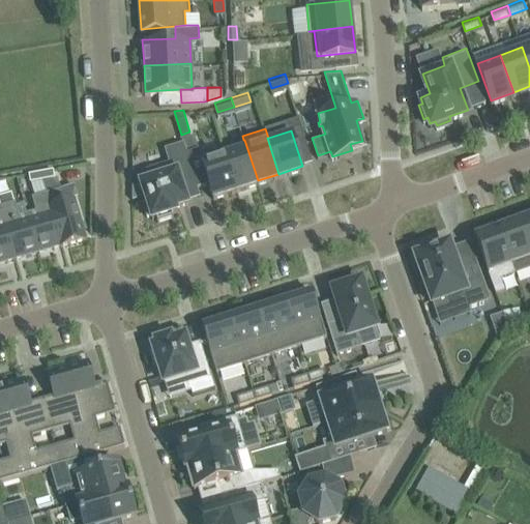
[(196,178),(186,149),(183,140),(165,145),(167,150),(170,158),(147,166),(150,176),(140,179),(146,198),(146,199),(143,200),(147,213),(151,211),(152,214),(155,213),(157,217),(173,212),(172,208),(173,208),(176,207),(175,204),(184,201),(187,200),(186,197),(182,183),(195,179),(196,178)]
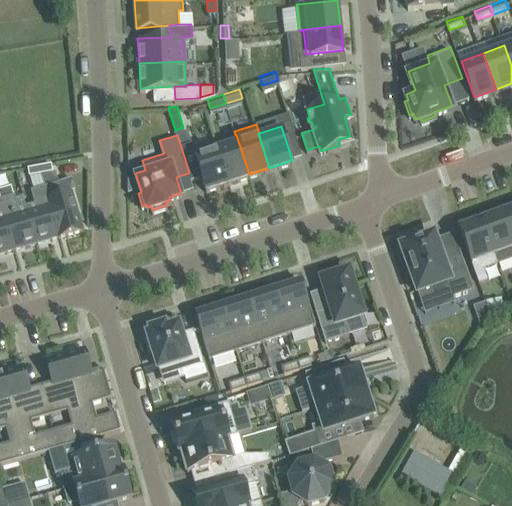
[(235,135),(216,142),(228,181),(249,174),(236,135),(235,135)]
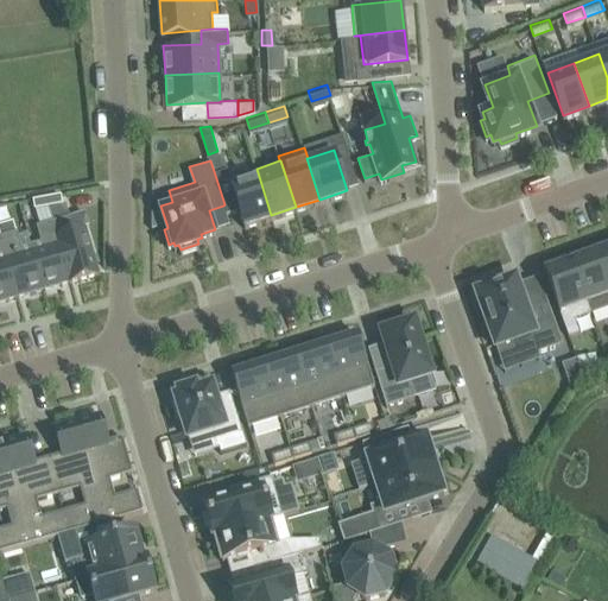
[(229,177),(226,168),(214,171),(225,204),(223,206),(226,210),(239,207),(245,223),(271,215),(257,169),(229,177)]
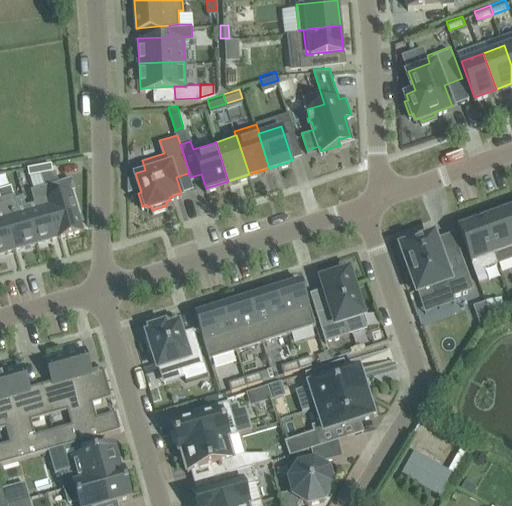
[(47,161),(39,162),(41,174),(49,172),(47,161)]
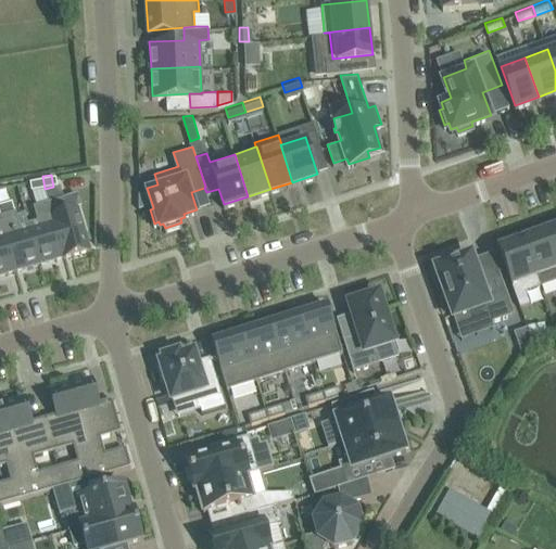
[(42,176),(34,178),(36,190),(45,189),(42,176)]
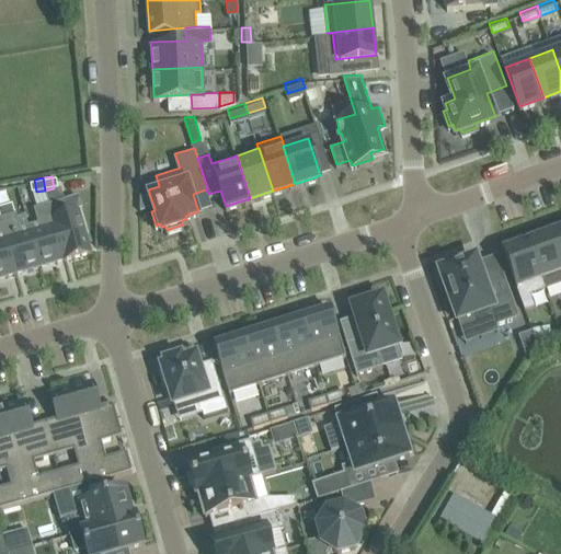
[(90,247),(78,207),(68,210),(64,195),(48,200),(65,255),(90,247)]
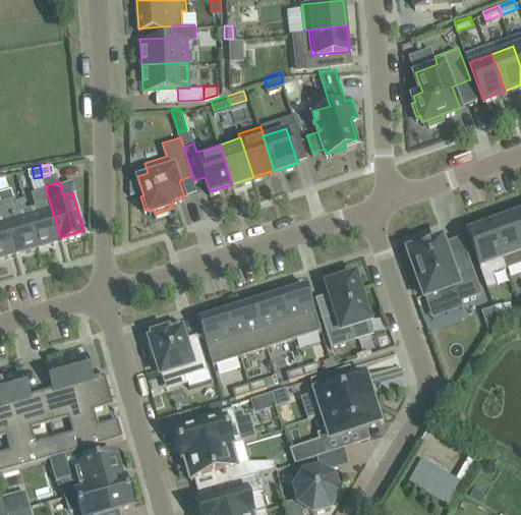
[(60,237),(45,186),(31,190),(35,204),(26,206),(37,243),(59,237),(60,237)]
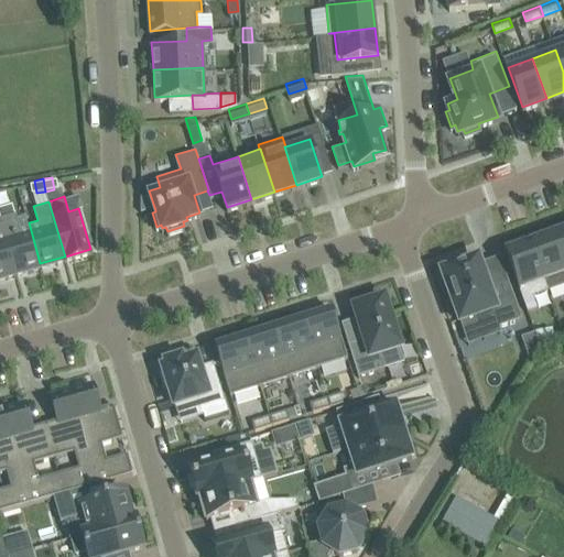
[(40,263),(29,222),(20,225),(15,210),(0,215),(0,216),(15,270),(40,263)]
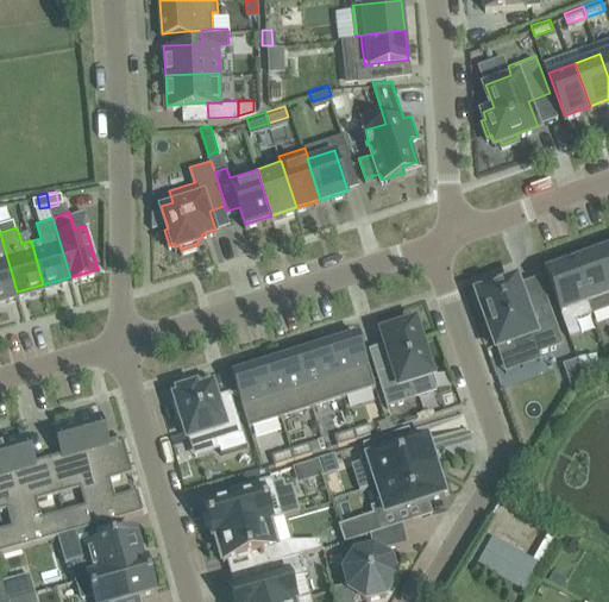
[(0,296),(17,292),(0,233),(0,296)]
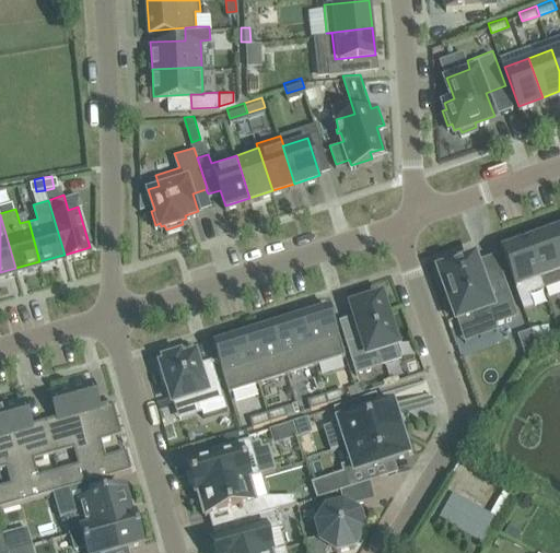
[(559,224),(549,228),(559,259),(559,224)]
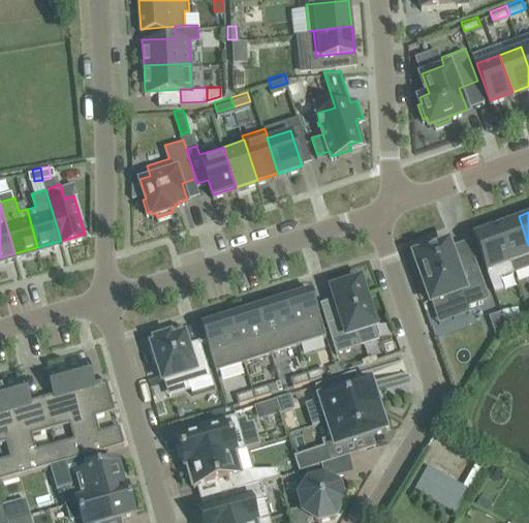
[(528,245),(519,216),(497,224),(509,259),(510,259),(514,269),(528,263),(528,245)]
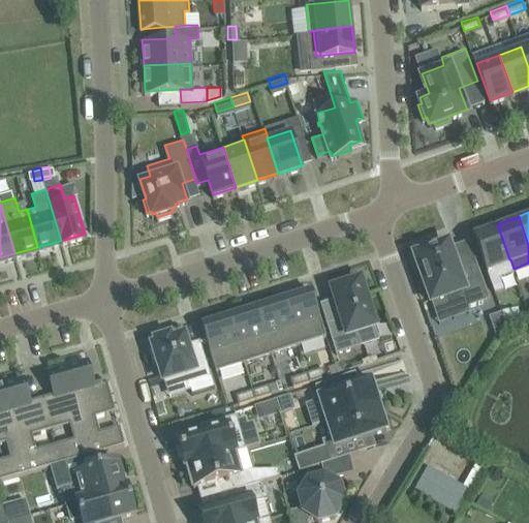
[(497,224),(474,233),(495,289),(503,285),(499,274),(514,269),(510,259),(509,259),(497,224)]
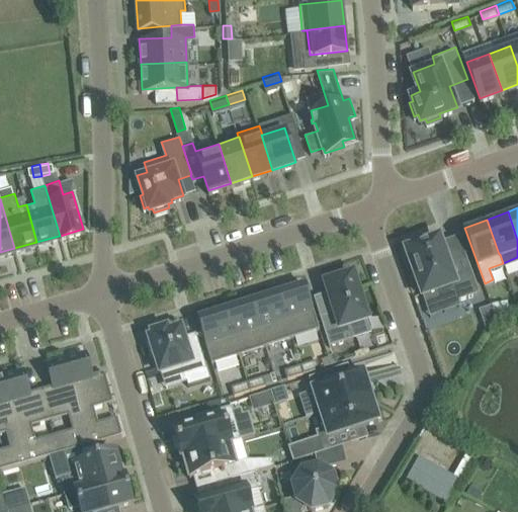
[(437,287),(440,294),(455,288),(458,296),(479,289),(466,254),(447,260),(438,235),(406,247),(422,292),(437,287)]
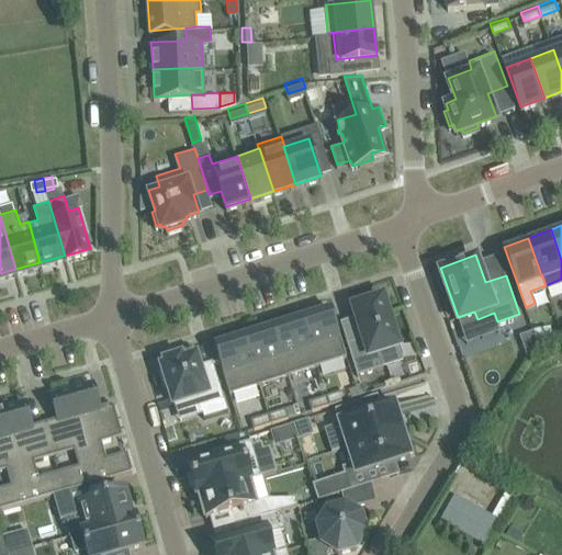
[(362,335),(346,339),(356,372),(382,363),(378,349),(397,343),(382,294),(371,297),(370,293),(352,298),(353,303),(352,303),(362,335)]
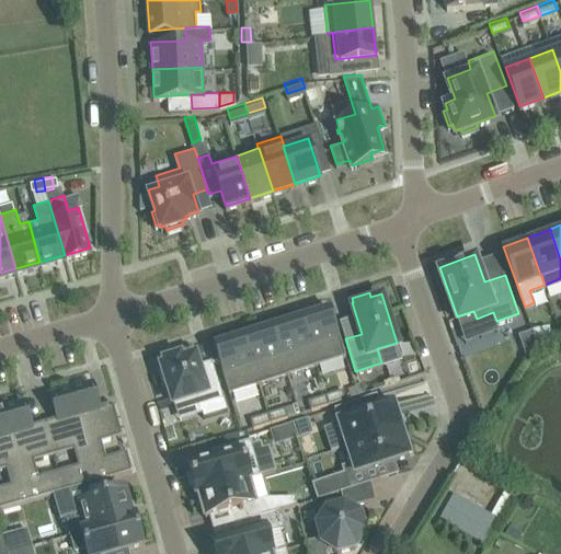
[(331,304),(301,314),(317,362),(346,353),(331,304)]
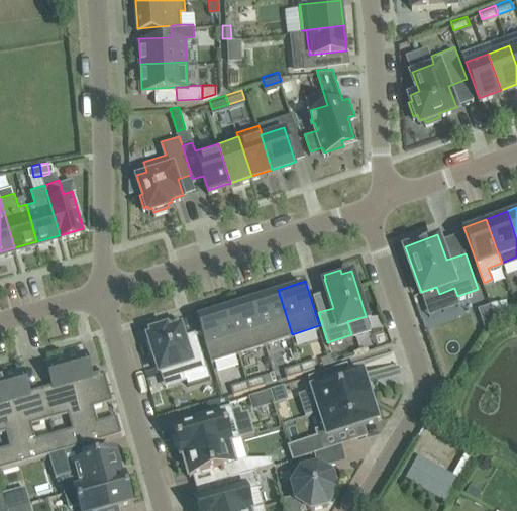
[(278,290),(250,298),(265,342),(292,334),(278,290)]
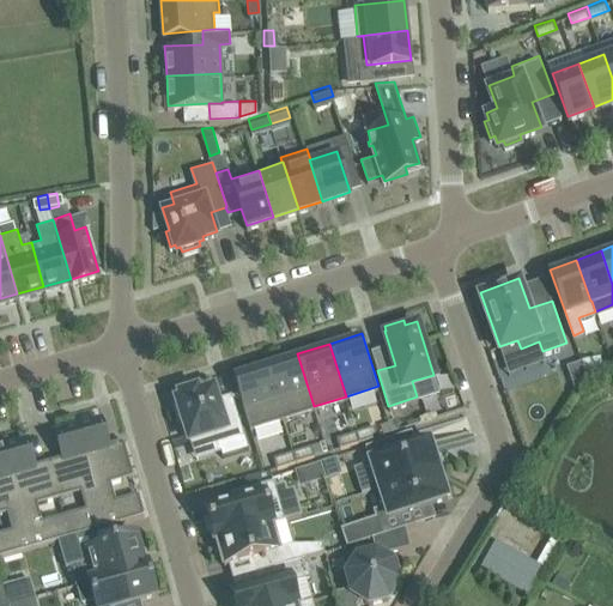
[(297,353),(266,363),(283,416),(314,406),(297,353)]
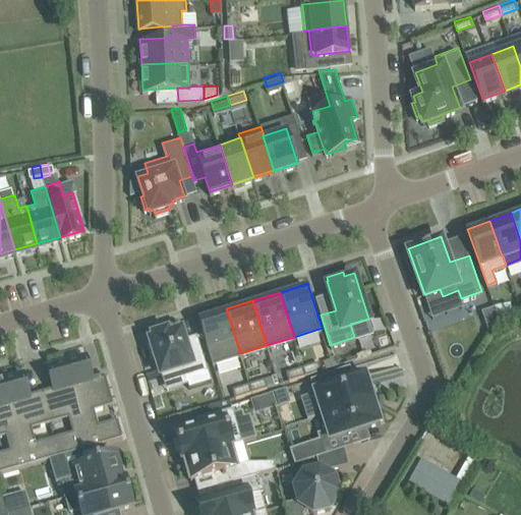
[(512,311),(510,300),(494,302),(495,303),(497,315),(512,311)]
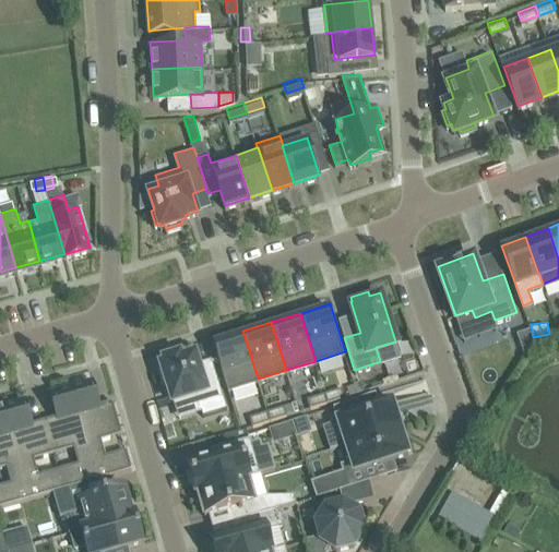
[(524,351),(533,337),(531,325),(516,330),(524,351)]
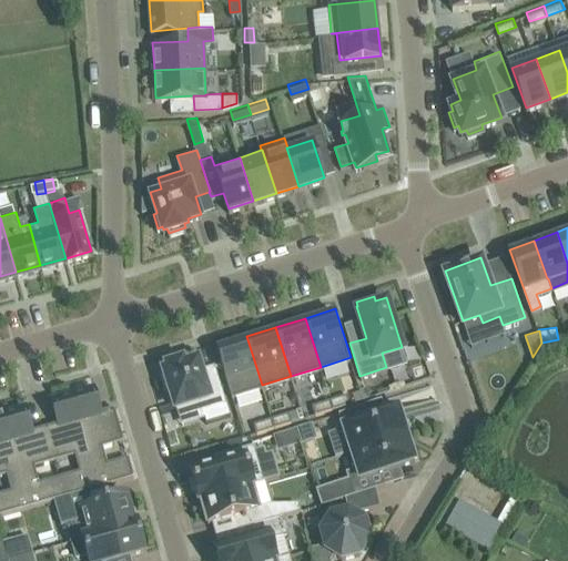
[(246,336),(216,346),(232,395),(262,385),(246,336)]
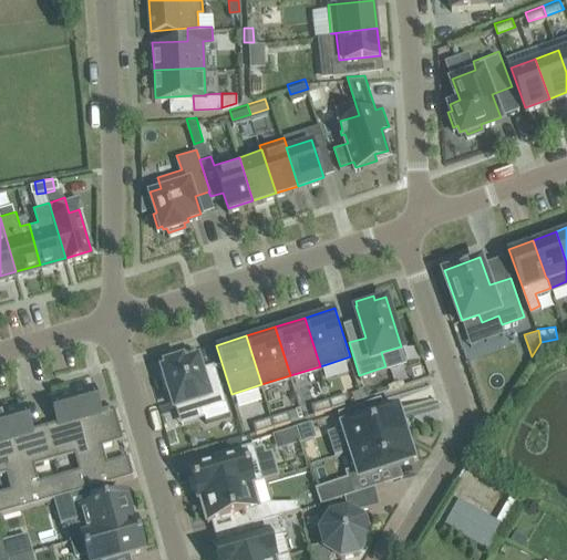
[(198,396),(202,407),(226,400),(214,361),(199,365),(197,356),(183,360),(182,356),(166,361),(167,365),(163,366),(164,370),(160,372),(164,385),(168,384),(175,404),(198,396)]
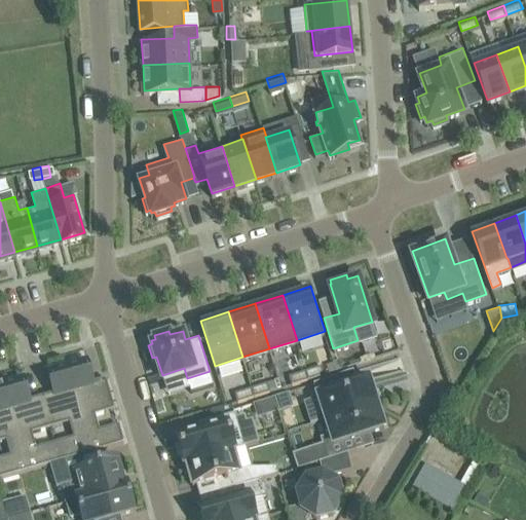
[(92,378),(86,356),(67,361),(91,448),(123,439),(118,420),(99,425),(95,410),(114,405),(106,374),(92,378)]
